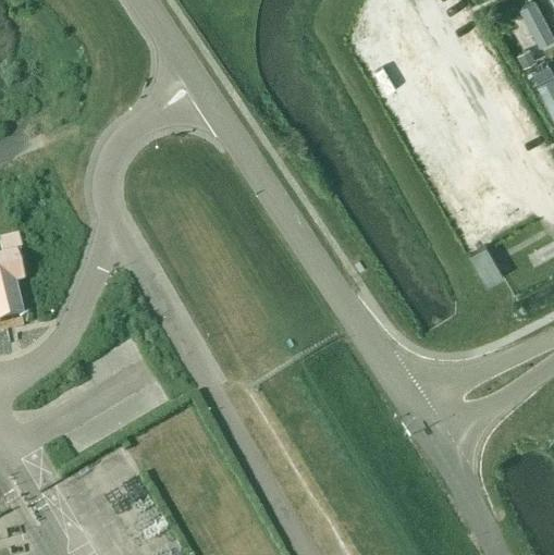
[(520,31),(526,27),(537,47),(553,37),(534,3),(512,15),(520,31)]
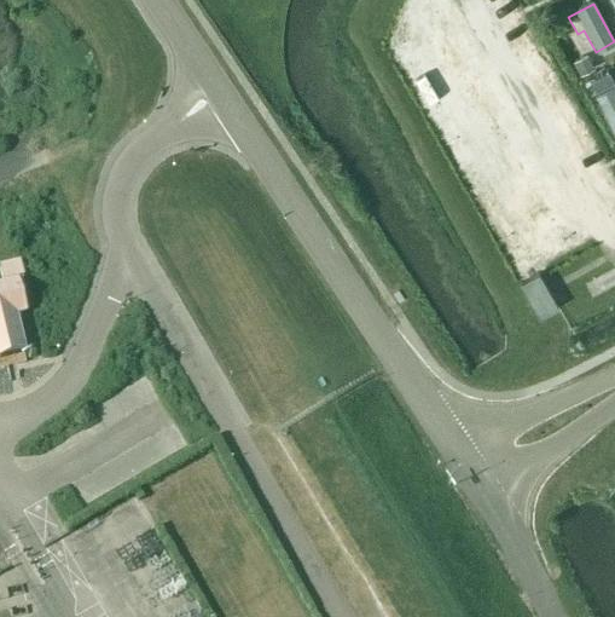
[(603,109),(614,105),(614,85),(597,91),(603,109)]
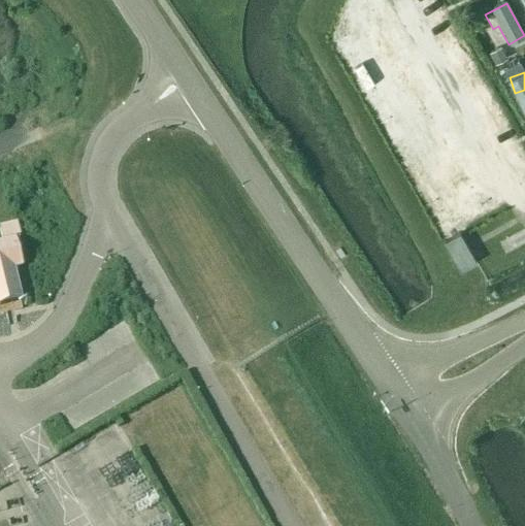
[(22,239),(19,227),(2,231),(5,242),(22,239)]
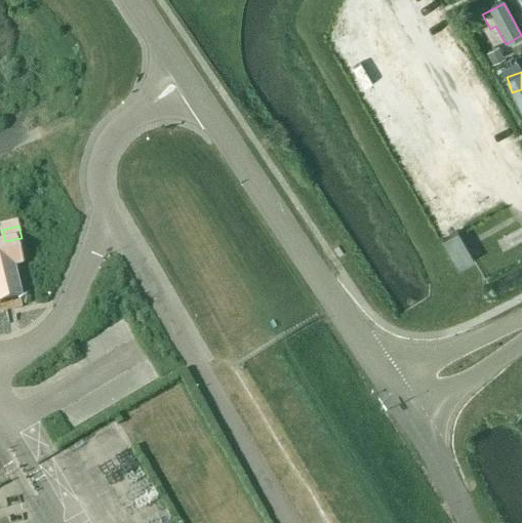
[(459,272),(475,263),(458,235),(443,244),(459,272)]
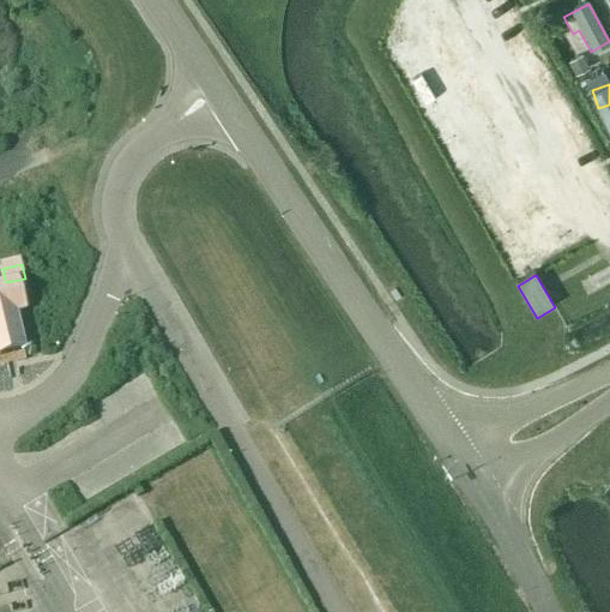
[(26,313),(19,285),(0,289),(0,348),(24,343),(17,316),(26,313)]
